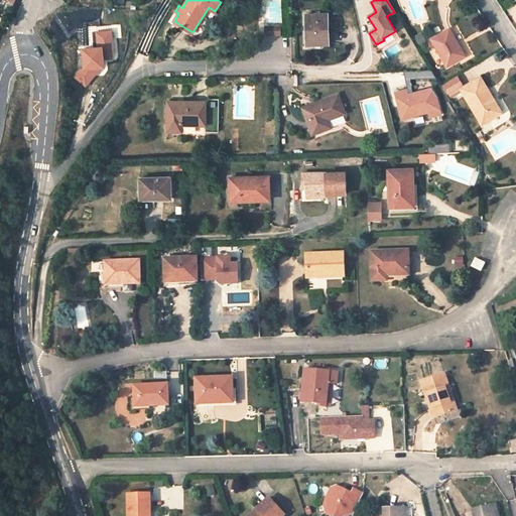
[(328,14),(306,14),(306,44),(329,44),(328,14)]
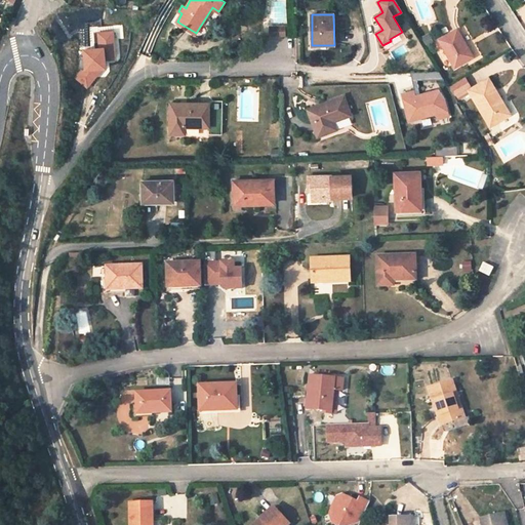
[(285,27),(270,28),(270,36),(285,35),(285,27)]
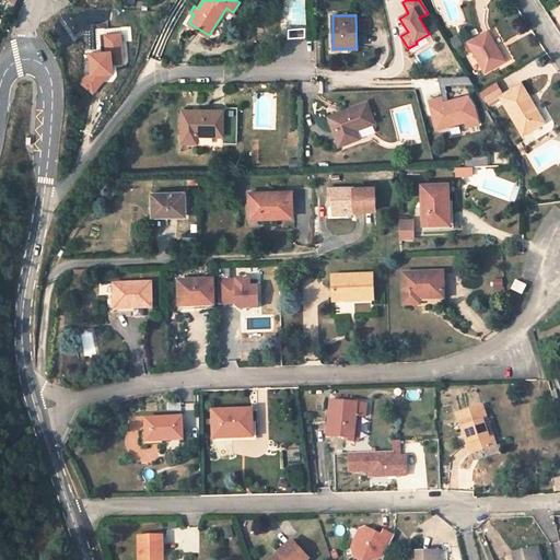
[(488,31),(469,42),(486,70),(504,59),(488,31)]
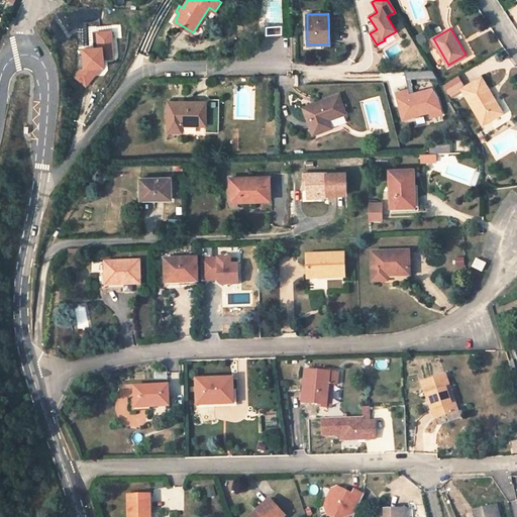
[(86,86),(101,69),(104,69),(103,60),(112,59),(110,31),(97,32),(98,49),(83,50),(84,66),(75,77),(86,86)]
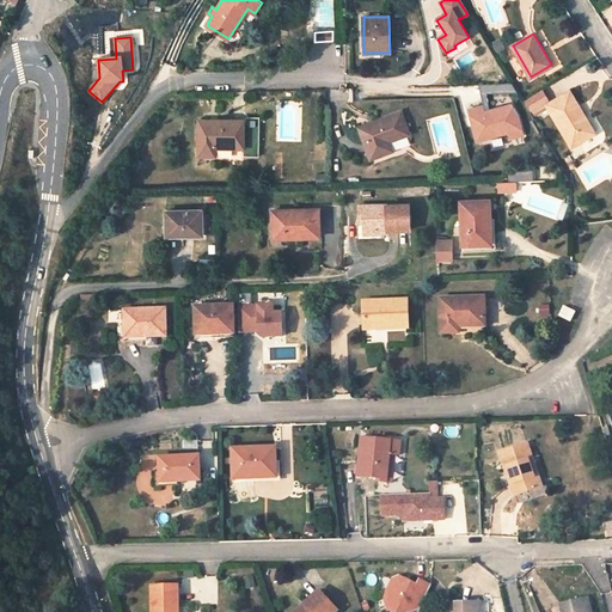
[(513,83),(495,84),(495,92),(519,92),(513,83)]
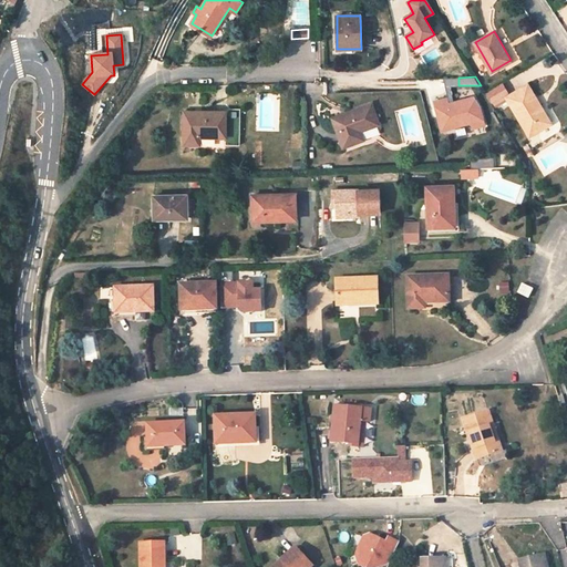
[(527,84),(507,96),(529,134),(542,127),(537,119),(546,114),(539,105),(538,105),(535,99),(536,99),(527,84)]
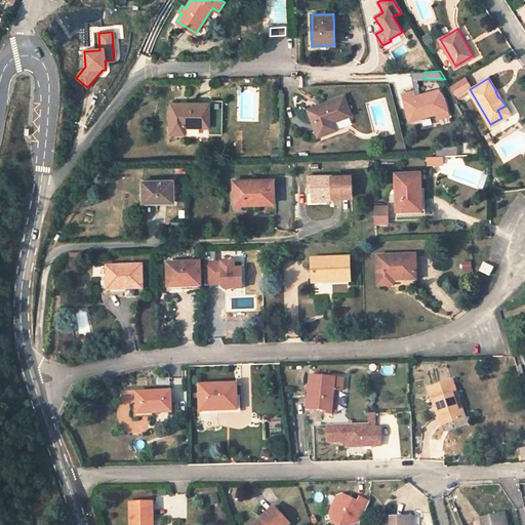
[(462,79),(452,86),(457,94),(468,88),(462,79)]
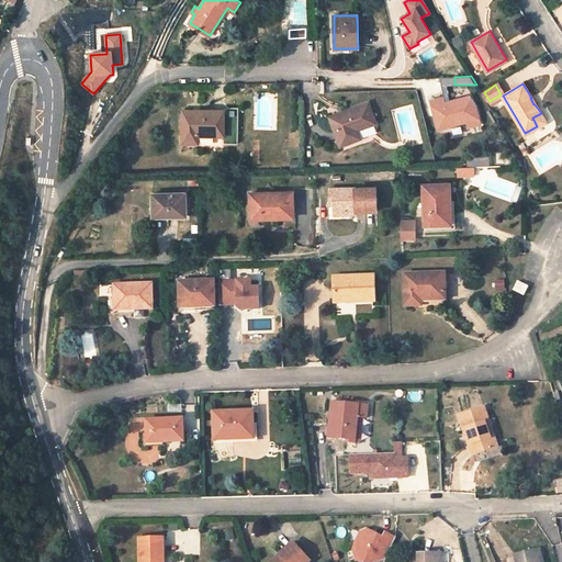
[(430,101),(438,130),(468,122),(469,126),(481,124),(476,107),(471,97),(445,103),(444,98),(430,101)]
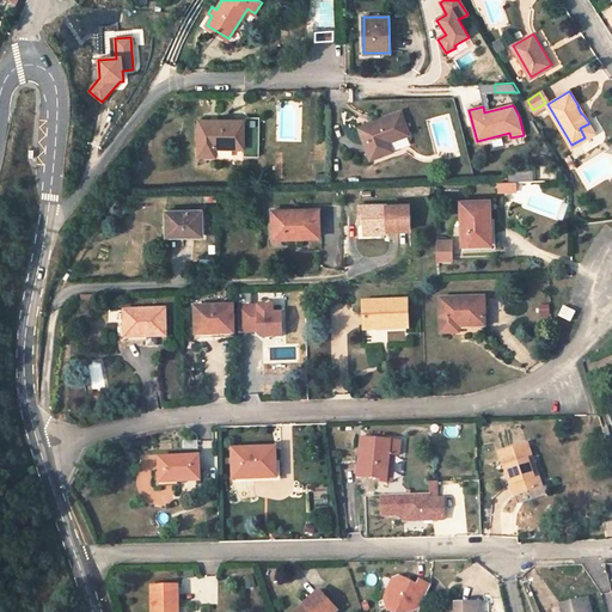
[(369,124),(360,128),(371,158),(392,151),(389,141),(409,134),(401,112),(374,123),(374,126),(371,127),(369,124)]
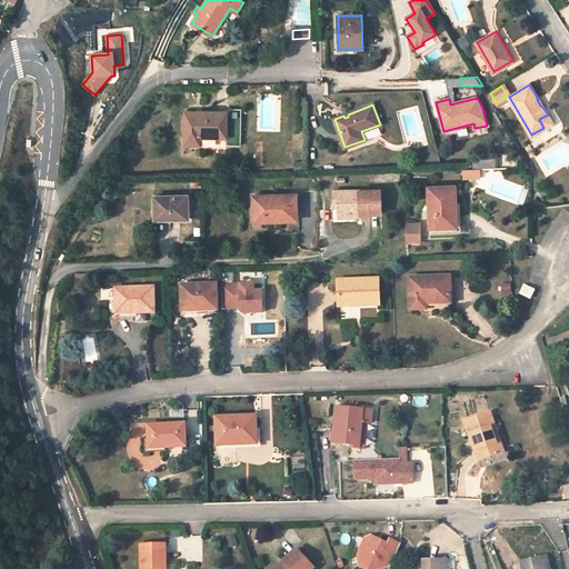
[(227,111),(186,111),(186,145),(200,145),(201,137),(226,137),(226,145),(241,145),(241,108),(231,108),(227,111)]
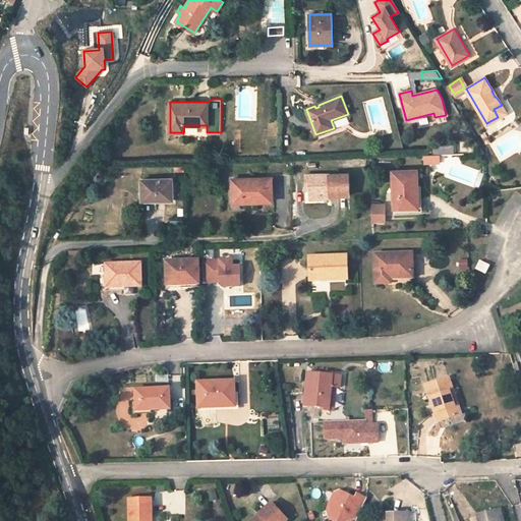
[(502,105),(494,109),(498,117),(506,112),(502,105)]
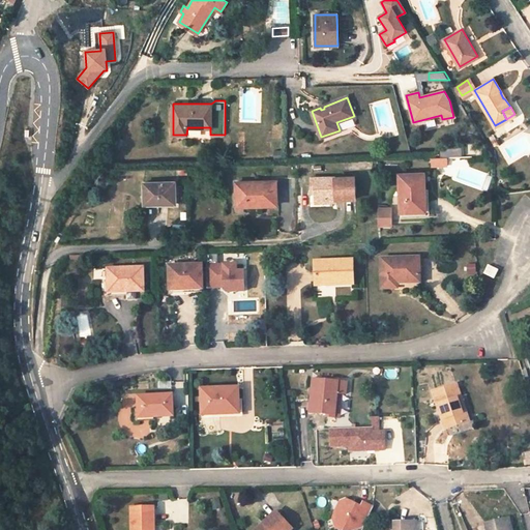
[(464,147),(446,148),(447,156),(464,155),(464,147)]
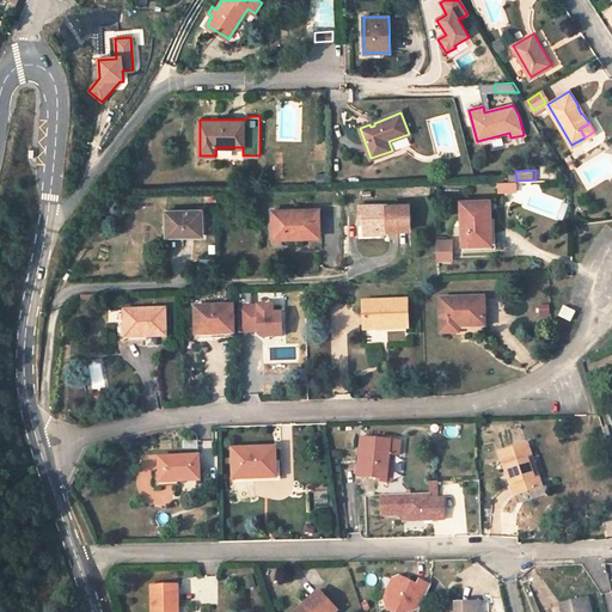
[(490,201),(461,201),(463,245),(487,244),(485,228),(491,228),(490,218),(490,201)]
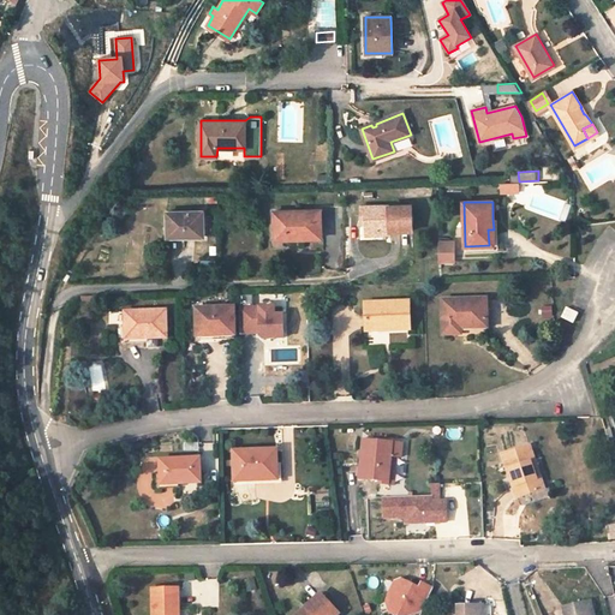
[(127,208),(121,204),(112,219),(118,224),(127,208)]
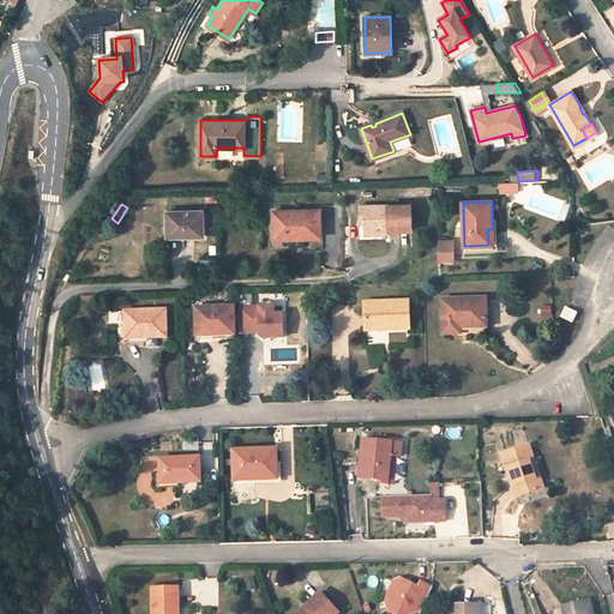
[(411,204),(361,205),(361,218),(365,220),(365,224),(365,233),(390,232),(399,232),(413,230),(411,204)]
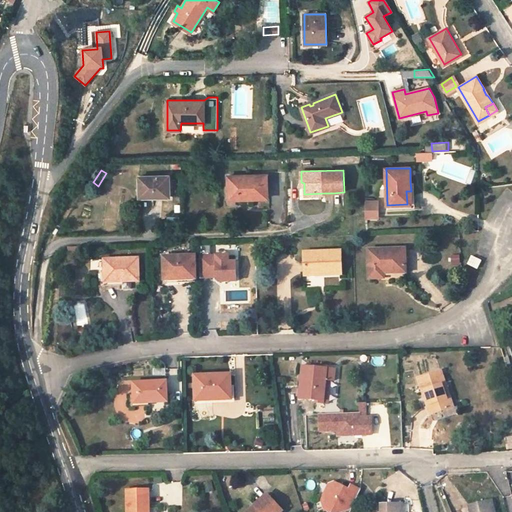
[(267,174),(228,175),(229,199),(241,199),(241,191),(250,191),(250,198),(268,198),(267,174)]
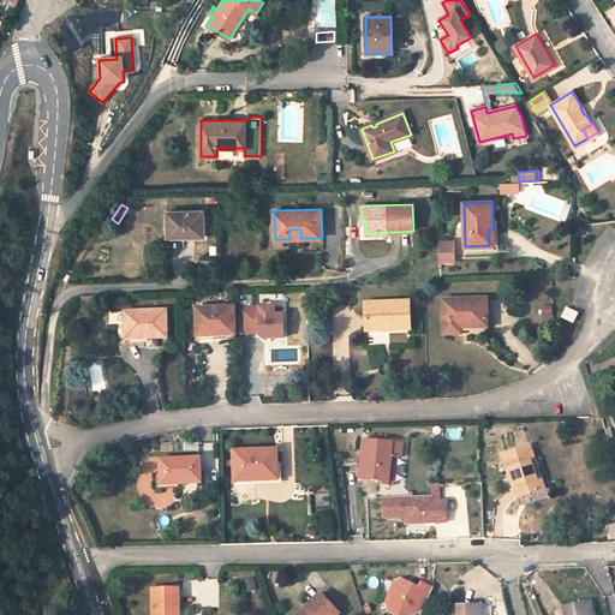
[(203,210),(167,212),(167,237),(203,237),(203,210)]
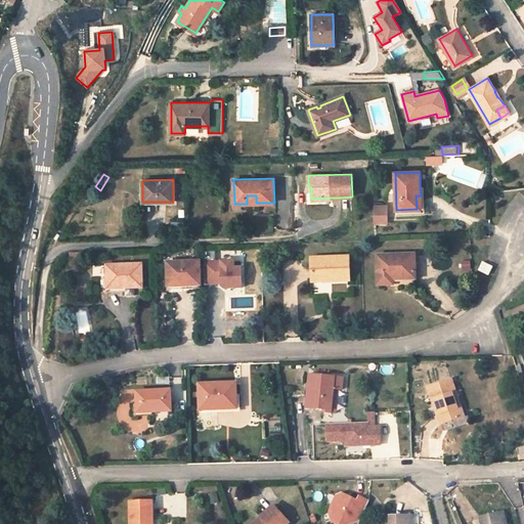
[(421,195),(416,195),(417,209),(417,212),(425,211),(424,186),(420,186),(421,195)]
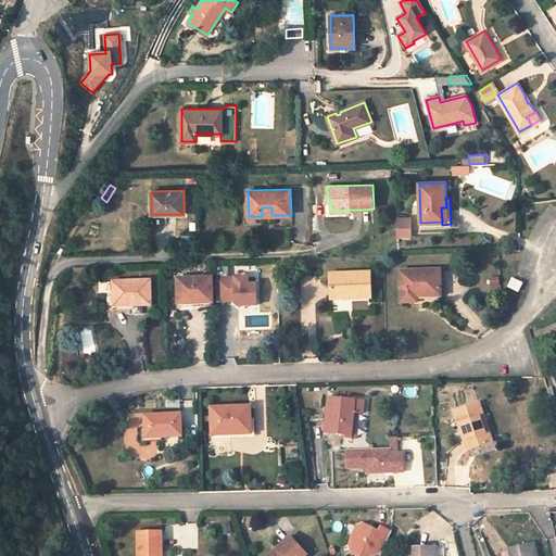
[(396,216),(397,238),(414,238),(414,215),(396,216)]
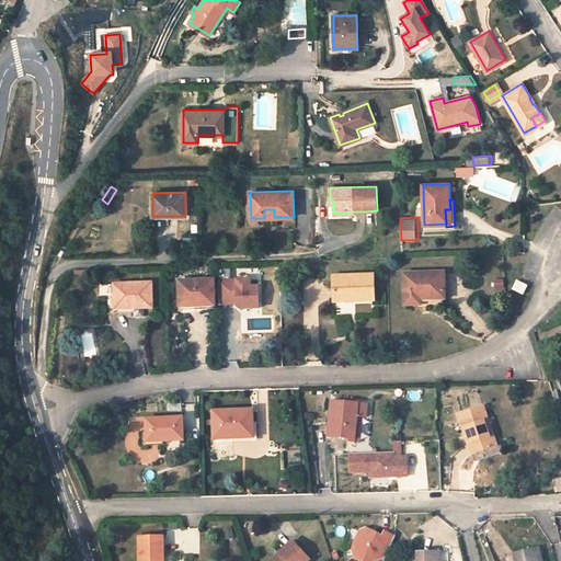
[(444,272),(404,273),(405,305),(416,304),(416,299),(421,299),(445,298),(444,272)]
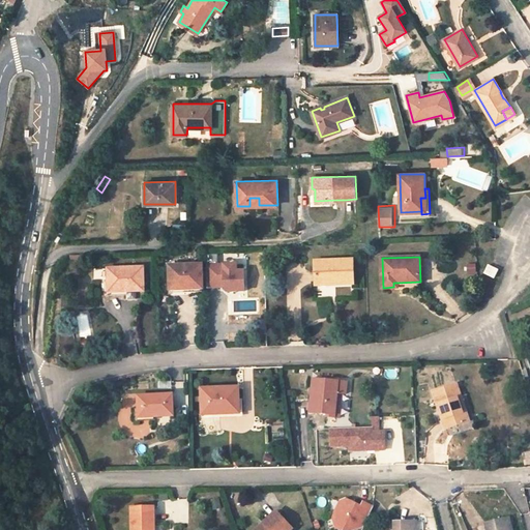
[(352,259),(315,261),(316,282),(334,281),(334,285),(353,284),(352,259)]
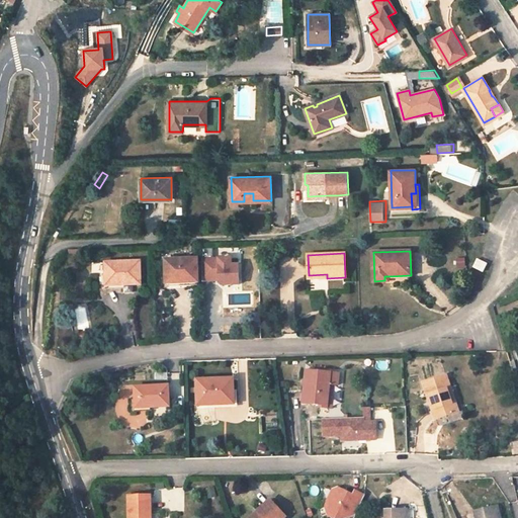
[(204,280),(221,279),(221,281),(224,284),(241,283),(240,263),(233,264),(232,257),(203,258),(204,280)]
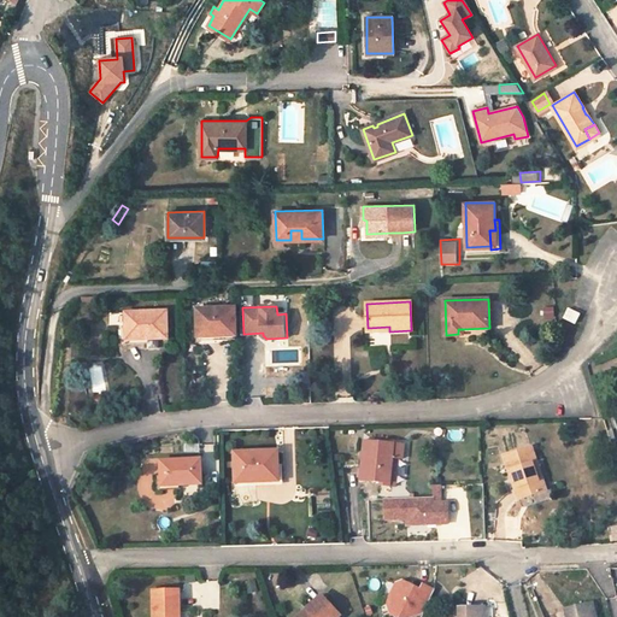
[(234,309),(198,310),(199,338),(235,335),(234,309)]
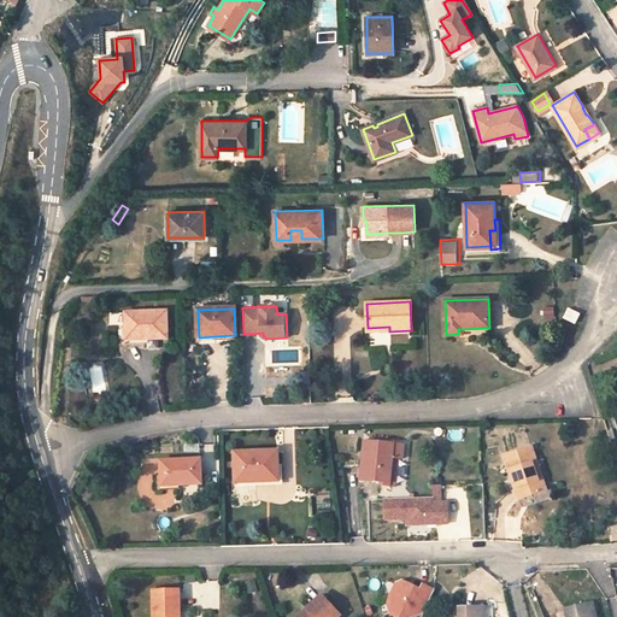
[(580,313),(569,309),(565,317),(576,323),(580,313)]
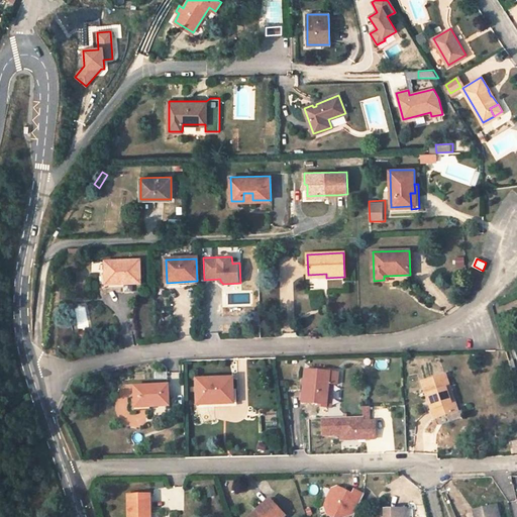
[(139,261),(105,262),(106,284),(123,284),(131,284),(140,284),(139,261)]
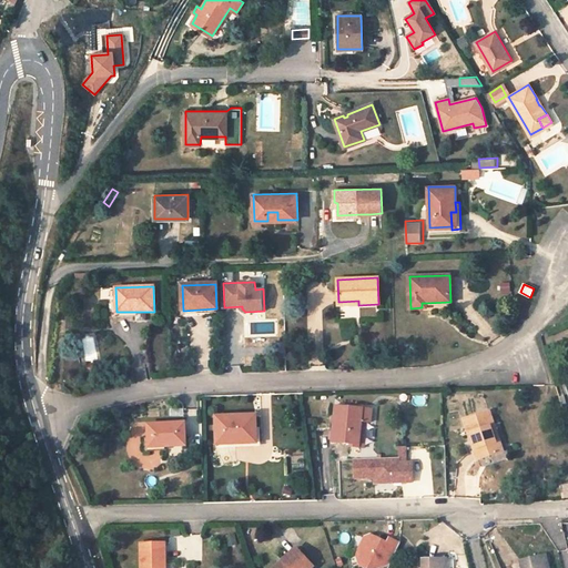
[(107,301),(110,301),(110,317),(117,317),(117,312),(115,287),(107,287),(107,301)]
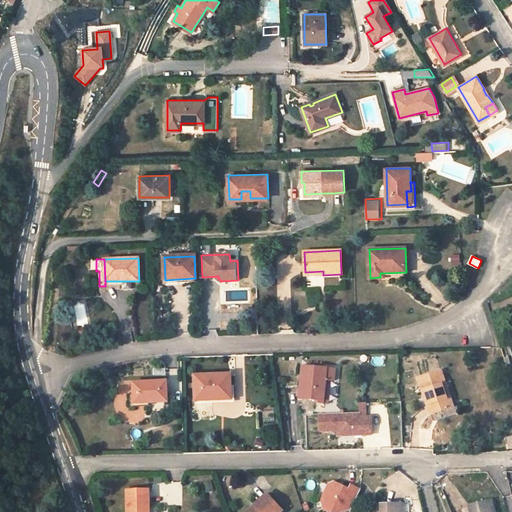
[(226,300),(247,300),(247,291),(225,291),(226,300)]
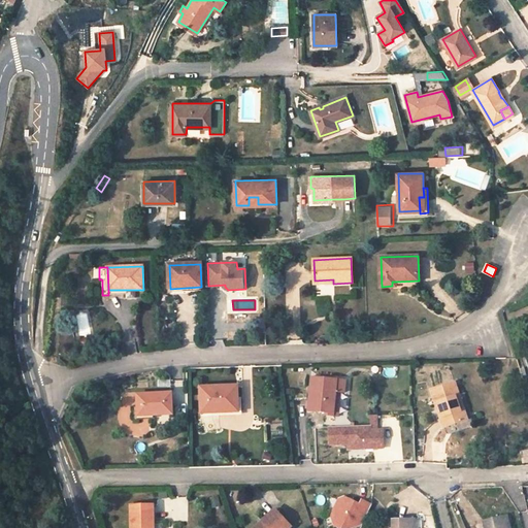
[(347,380),(310,376),(306,409),(323,411),(323,414),(334,416),(337,391),(341,392),(345,392),(347,380)]
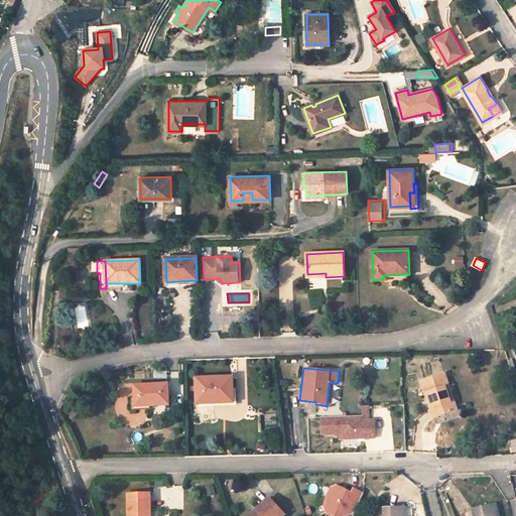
[(444,373),(421,382),(434,417),(454,410),(445,386),(448,385),(444,373)]
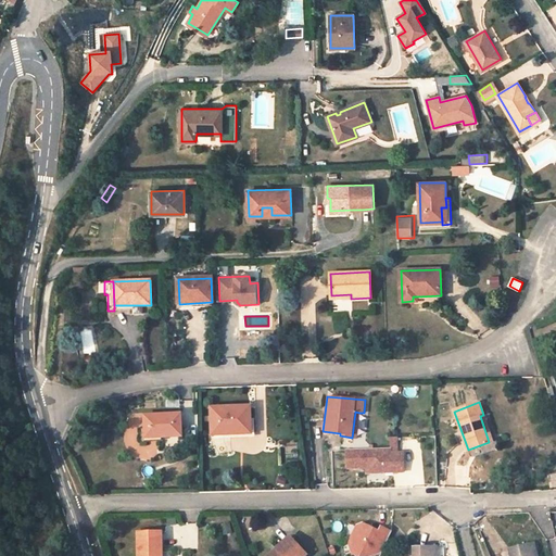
[(250,406),(212,407),(212,434),(224,434),(223,432),(251,431),(250,406)]
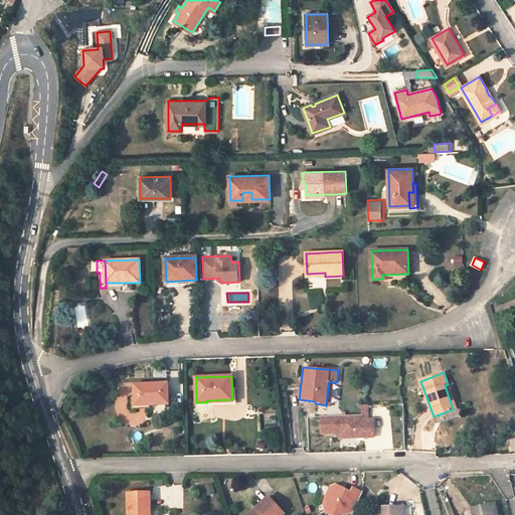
[(166,384),(135,385),(136,404),(167,404),(166,384)]
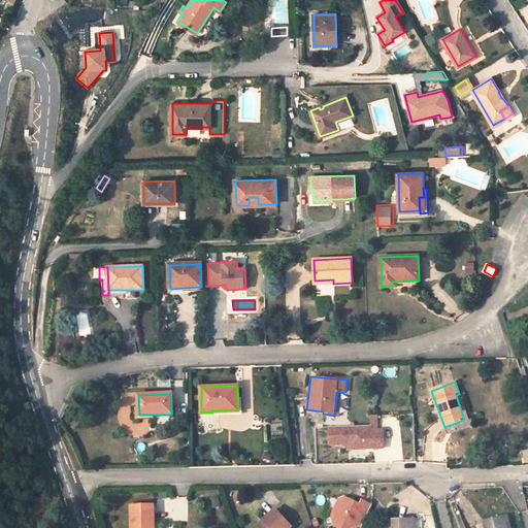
[(459,394),(456,395),(464,420),(468,419),(459,394)]
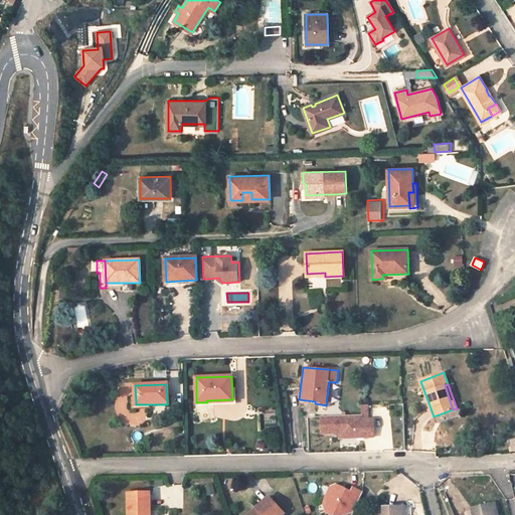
[(144,410),(130,414),(133,425),(147,421),(144,410)]
